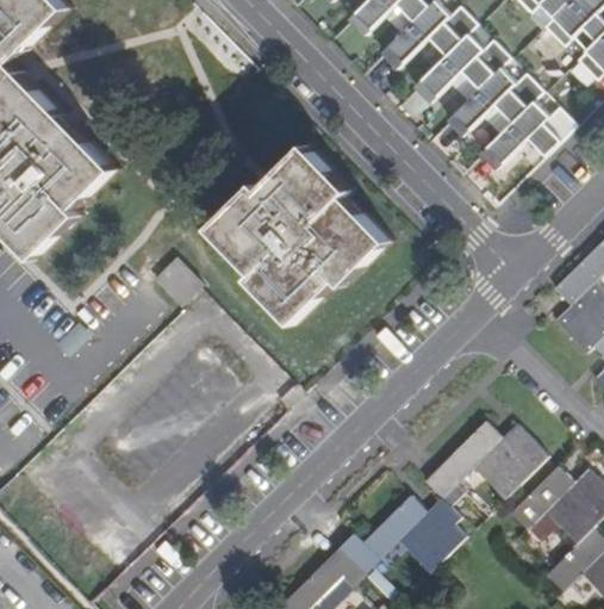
[(24,54),(69,8),(61,0),(0,0),(0,223),(37,260),(82,215),(78,210),(118,169),(74,124),(14,63),(24,54)]
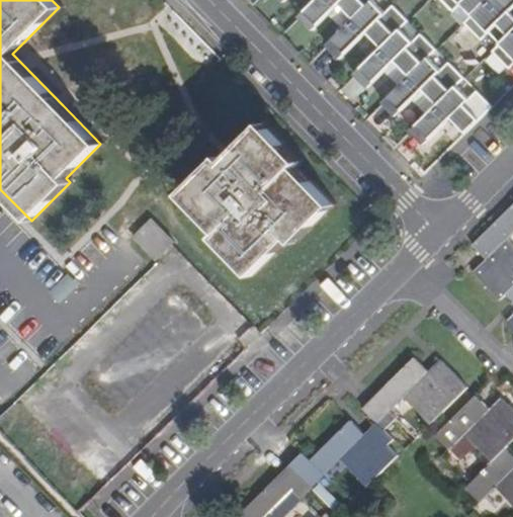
[(373,0),(316,0),(298,17),(312,30),(339,5),(354,19),(372,1),(373,0)]
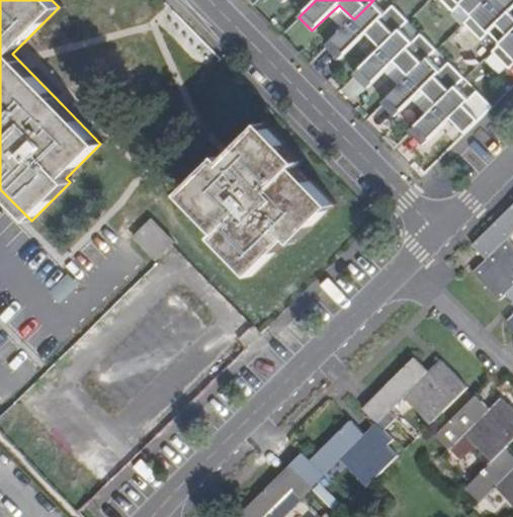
[(441,0),(453,12),(460,4),(472,15),(487,0),(441,0)]
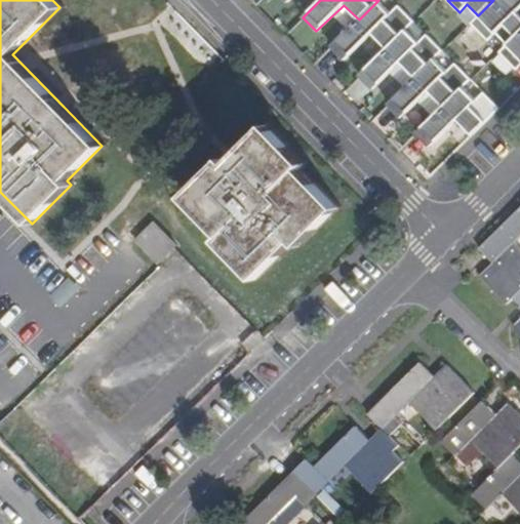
[(519,14),(517,12),(519,8),(519,0),(493,0),(471,24),(487,41),(495,33),(507,44),(519,31),(519,14)]
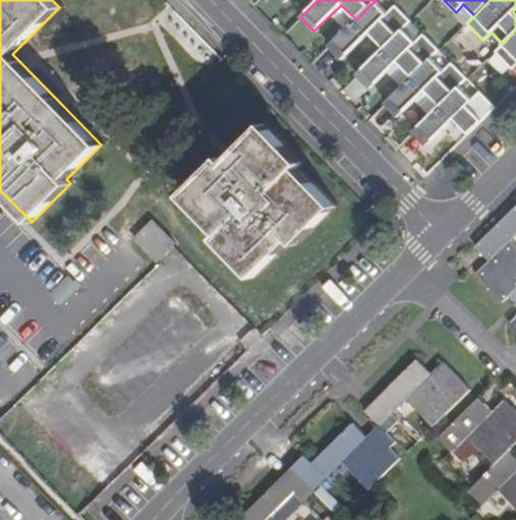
[(369,33),(384,48),(403,30),(411,21),(396,5),(388,13),(375,1),(356,19),(329,46),(342,60),(369,33)]
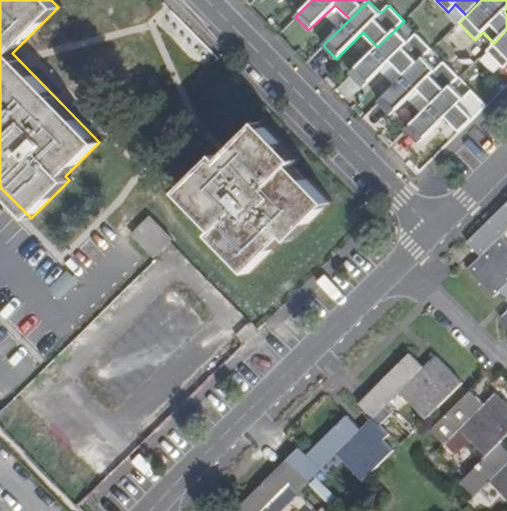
[(432,49),(417,34),(409,41),(396,29),(377,47),(351,74),(364,87),(391,61),(405,76),(424,57),(432,49)]
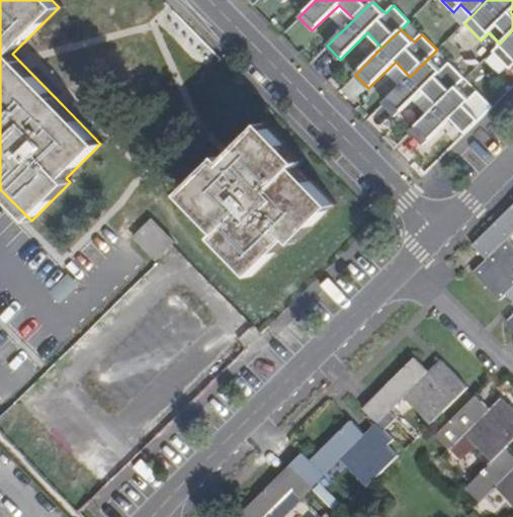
[(512,30),(492,52),(509,69),(512,65),(512,30)]
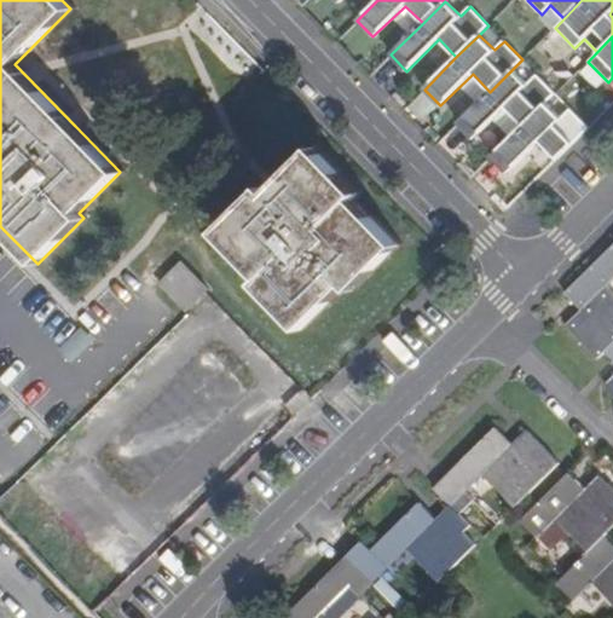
[(527,85),(513,69),(490,92),(458,123),(474,139),(505,108),(524,126),(547,103),(556,93),(537,75),(527,85)]
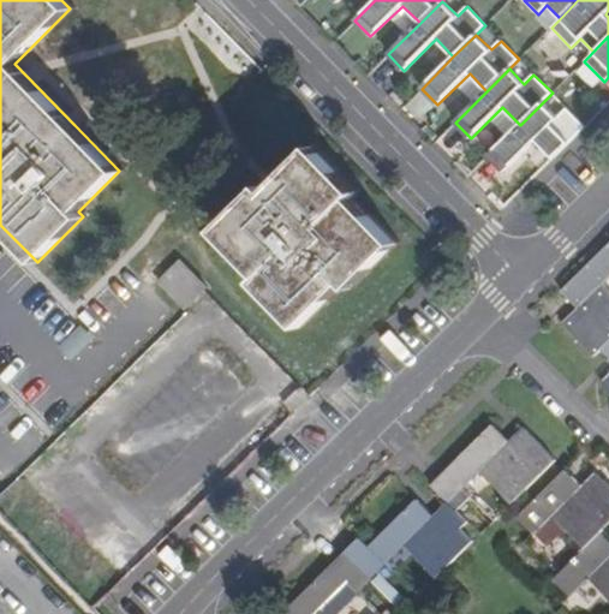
[(585,127),(567,108),(557,118),(543,102),(520,125),(488,156),(503,172),(536,141),(554,159),(585,127)]
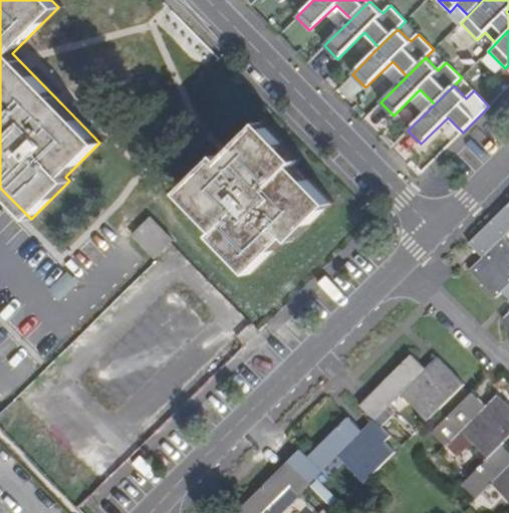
[(394,118),(405,130),(419,115),(408,104),(394,118)]
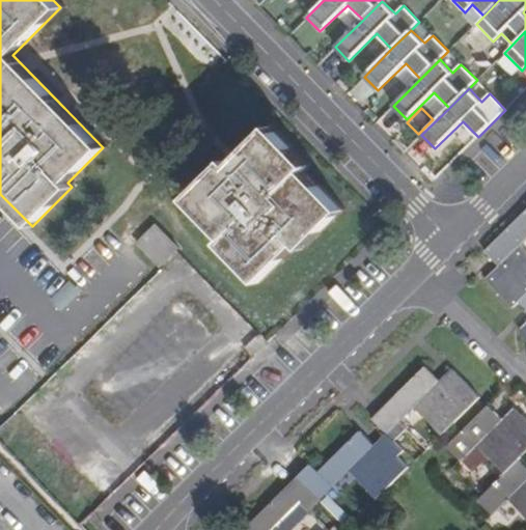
[(219,244),(259,282),(297,246),(301,250),(341,211),(303,172),(308,166),(270,128),(239,157),(230,165),(226,161),(186,200),(224,239),(219,244)]
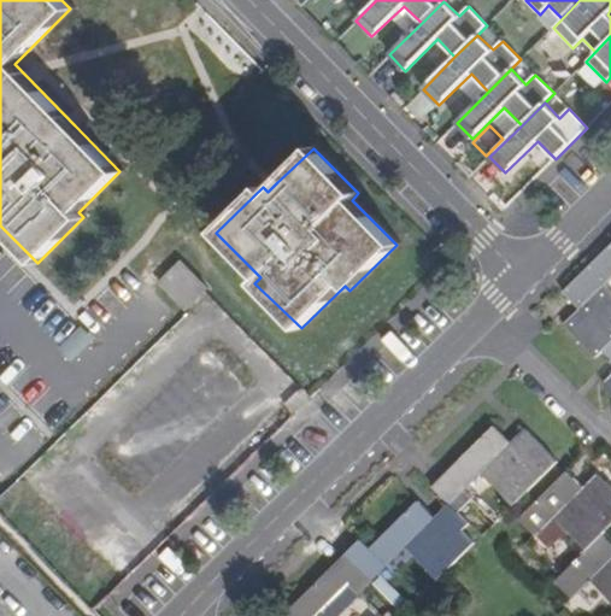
[(610,338),(610,294),(601,286),(610,276),(610,239),(559,291),(575,308),(558,324),(592,358),(599,351),(610,338)]
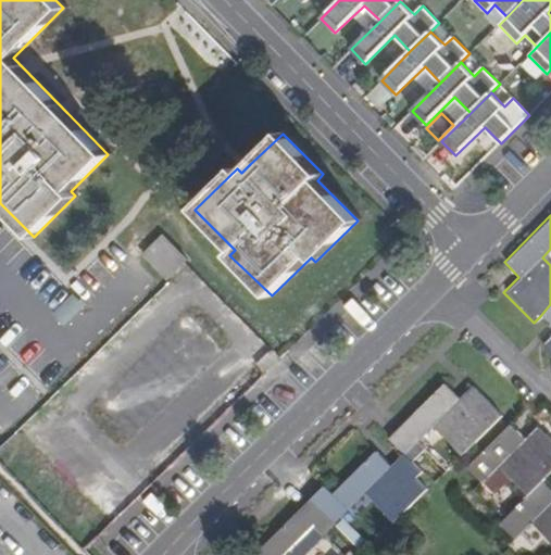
[(161,276),(164,278),(182,262),(158,238),(139,255),(161,276)]
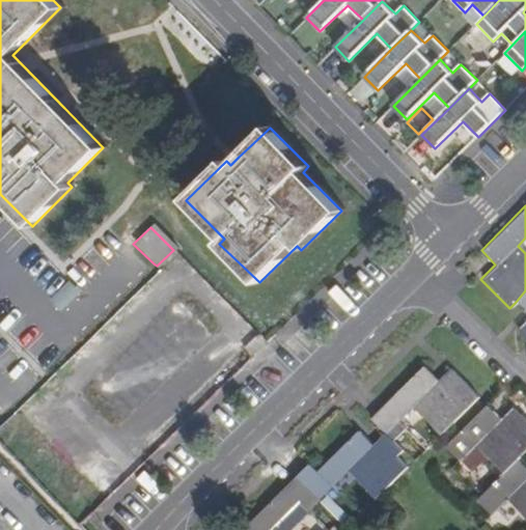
[(525,290),(516,302),(525,312),(525,319),(517,329),(525,338),(525,290)]
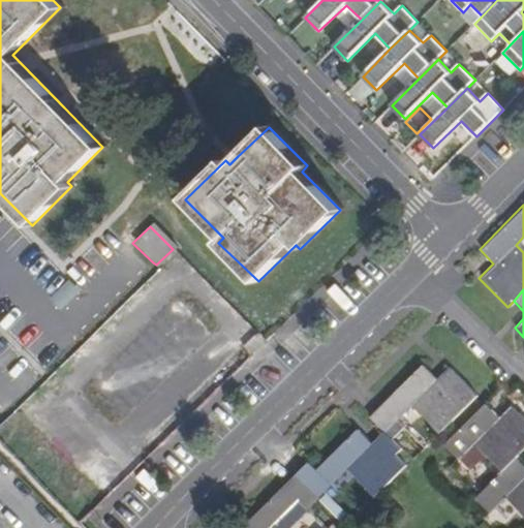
[(473,396),(445,368),(433,379),(420,366),(367,417),(380,432),(389,440),(401,429),(394,420),(408,405),(436,433),(473,396)]
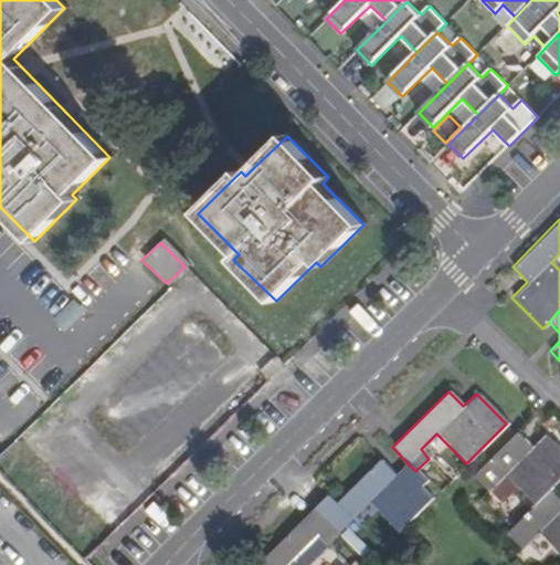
[(559,478),(559,451),(543,435),(529,448),(515,433),(472,477),(486,492),(503,475),(531,505),(548,490),(559,478)]
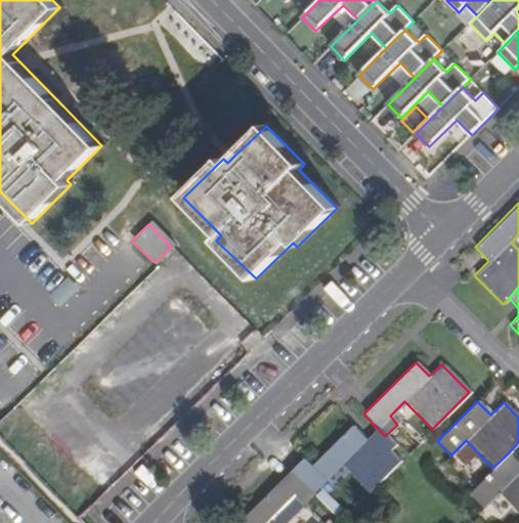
[(389,450),(394,445),(385,436),(377,428),(364,439),(351,427),(310,467),(302,459),(290,471),(313,493),(317,490),(342,466),(366,491),(398,461),(389,450)]
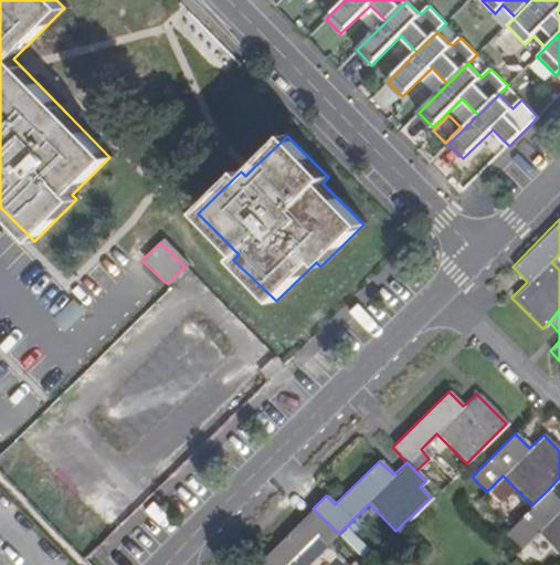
[(559,502),(548,490),(531,505),(508,530),(504,534),(519,550),(536,533),(559,558),(559,502)]
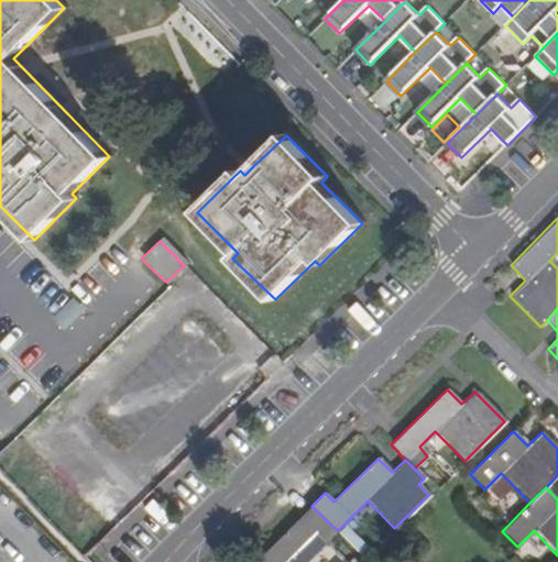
[(292,561),(290,559),(315,535),(324,543),(337,530),(312,506),(254,561),(292,561)]
